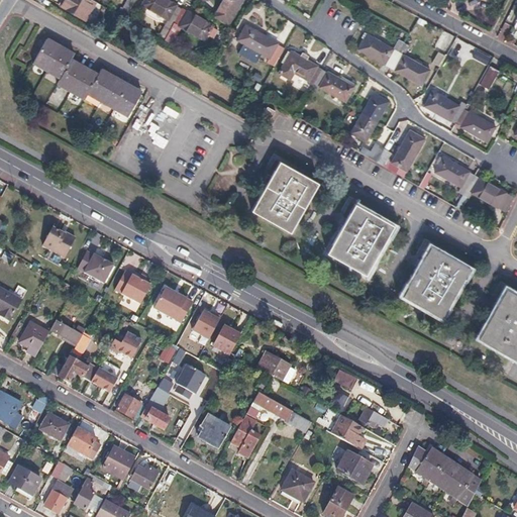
[(65,0),(62,7),(84,20),(95,1),(92,0),(65,0)]
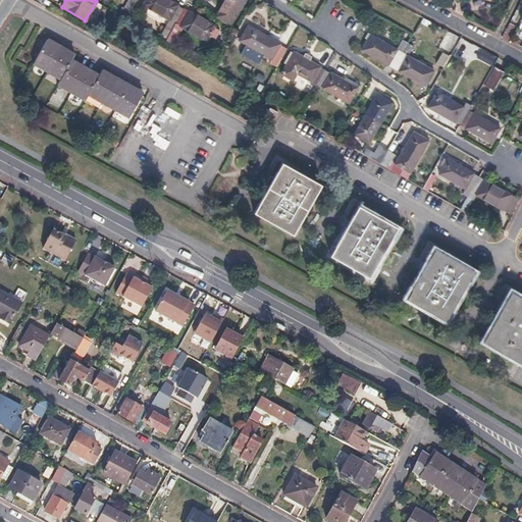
[(136,2),(133,0),(128,0),(120,15),(126,19),(136,2)]
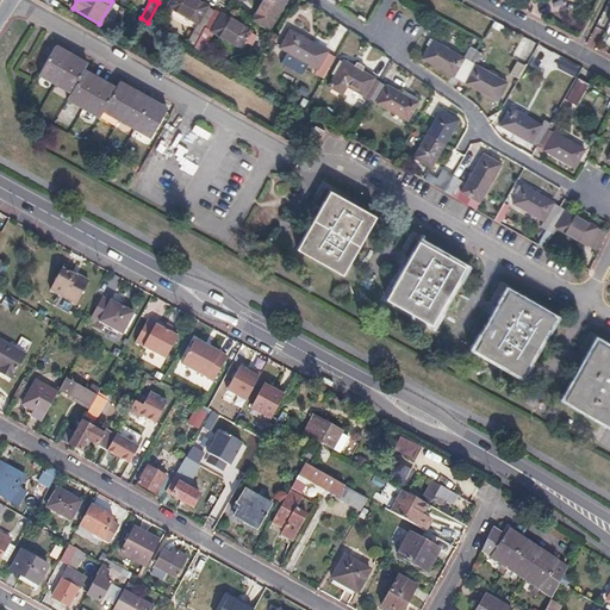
[(172,8),(172,7),(195,22),(198,24),(197,26),(204,30),(193,48),(198,51),(210,31),(215,33),(215,32),(238,45),(238,47),(241,49),(251,31),(248,29),(248,30),(224,17),(224,16),(221,13),(221,14),(215,11),(207,7),(209,6),(205,4),(205,5),(195,0),(170,0),(167,6),(172,8)]
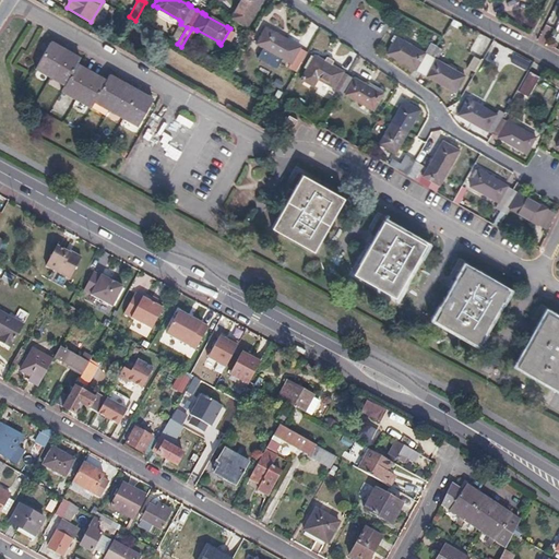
[(240,0),(237,7),(236,7),(229,18),(247,26),(253,16),(252,15),(261,0),(240,0)]
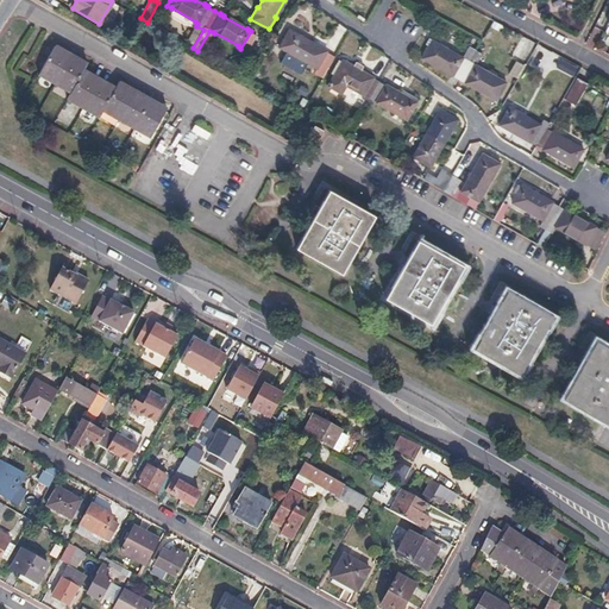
[(124,8),(113,2),(100,24),(111,30),(124,8)]
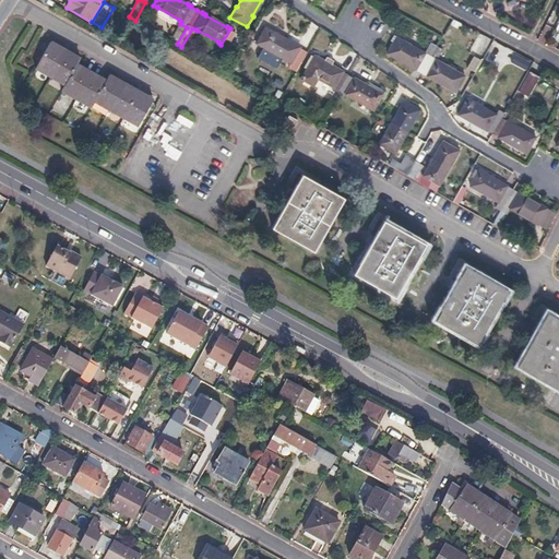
[(259,45),(259,44),(288,60),(287,61),(290,63),(292,62),(298,67),(306,52),(299,49),(300,47),(297,46),(296,46),(268,30),(265,27),(256,43),(259,45)]
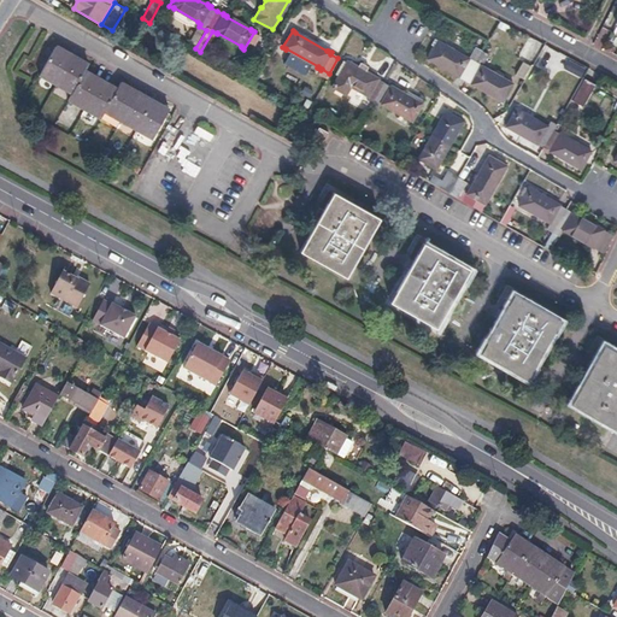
[(440,42),(436,41),(427,59),(429,60),(430,59),(456,75),(458,77),(458,76),(465,81),(471,83),(471,84),(475,87),(475,86),(499,99),(499,100),(501,101),(512,83),(509,82),(509,83),(485,69),(485,68),(482,66),(488,56),(482,51),(476,48),(472,56),(470,54),(468,59),(465,57),(465,58),(439,43),(440,42)]
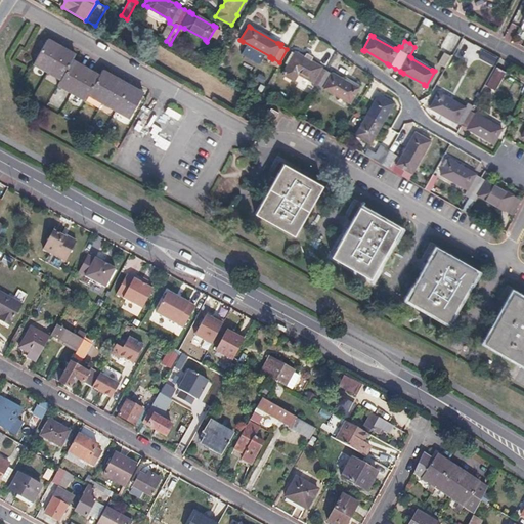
[(46,72),(59,80),(56,86),(72,94),(84,101),(88,96),(100,103),(114,112),(128,120),(142,94),(128,87),(115,79),(102,72),(99,77),(86,70),(71,61),(75,55),(60,47),(47,40),(33,64),(46,72)]
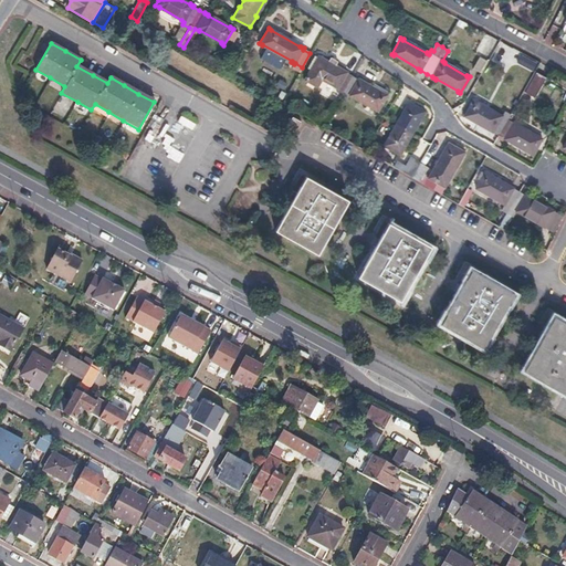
[(312,74),(313,73),(335,86),(334,86),(337,88),(338,87),(344,91),(349,94),(349,95),(352,96),(353,96),(375,108),(375,109),(378,112),(387,95),(384,93),(384,94),(360,81),(362,81),(358,79),(358,80),(353,76),(346,73),(347,72),(344,71),(343,71),(321,59),(322,58),(318,56),(308,72),(312,74)]
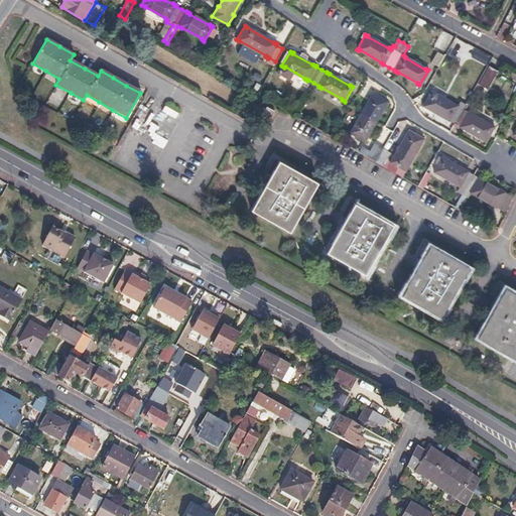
[(494,72),(488,69),(483,77),(490,80),(494,72)]
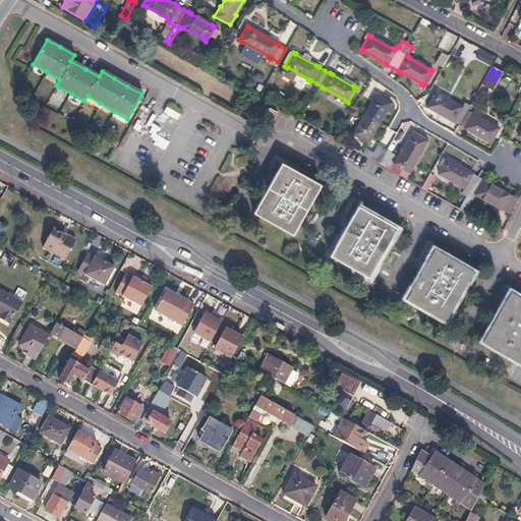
[(495,80),(487,77),(482,88),(488,91),(495,80)]
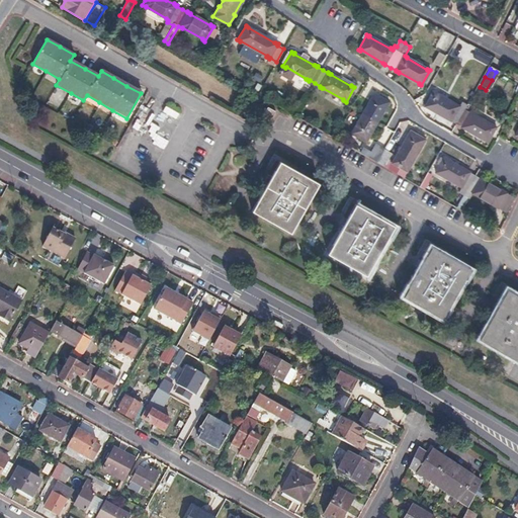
[(451,120),(456,123),(461,126),(461,127),(464,130),(465,128),(486,140),(485,141),(488,143),(497,127),(494,125),(493,126),(472,115),(473,114),(470,112),(469,113),(464,110),(466,107),(461,104),(459,106),(456,104),(455,105),(435,93),(436,92),(433,91),(424,106),(427,107),(428,107),(448,118),(447,119),(451,121),(451,120)]
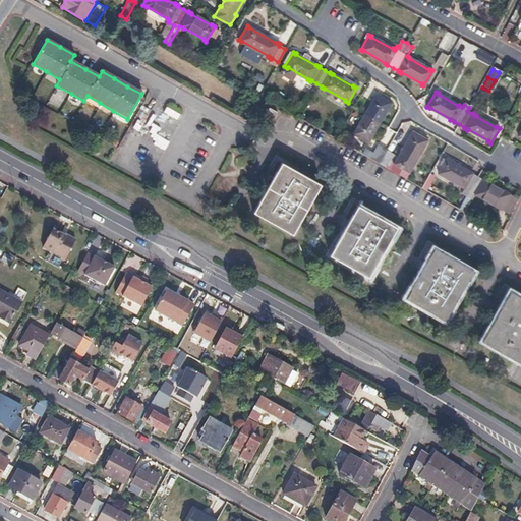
[(374,96),(375,97),(365,114),(355,131),(354,131),(353,133),(368,142),(369,140),(368,139),(380,122),(390,105),(392,103),(375,94),(374,96)]
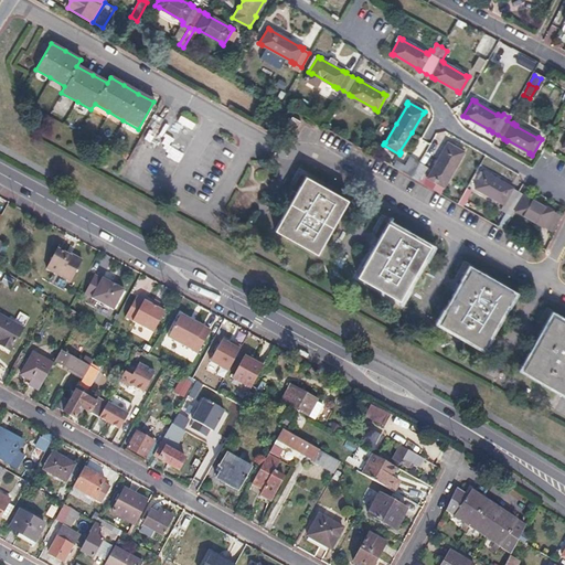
[(301,121),(292,117),(287,127),(296,131),(301,121)]
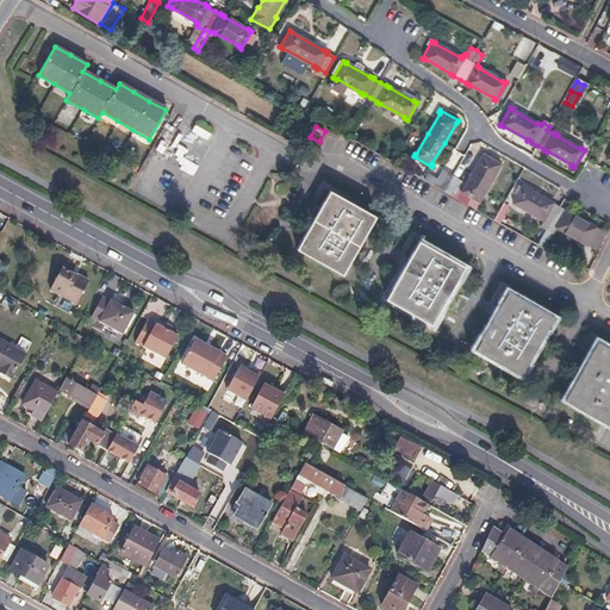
[(481,157),(483,159),(465,190),(464,188),(461,192),(462,192),(459,200),(474,209),(479,201),(480,203),(481,199),(480,198),(498,167),(499,168),(502,165),(484,154),(481,157)]
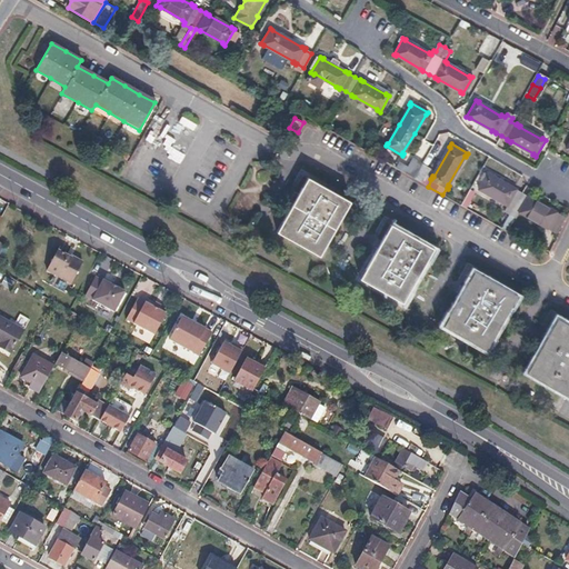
[(382,152),(371,146),(368,152),(379,159),(382,152)]
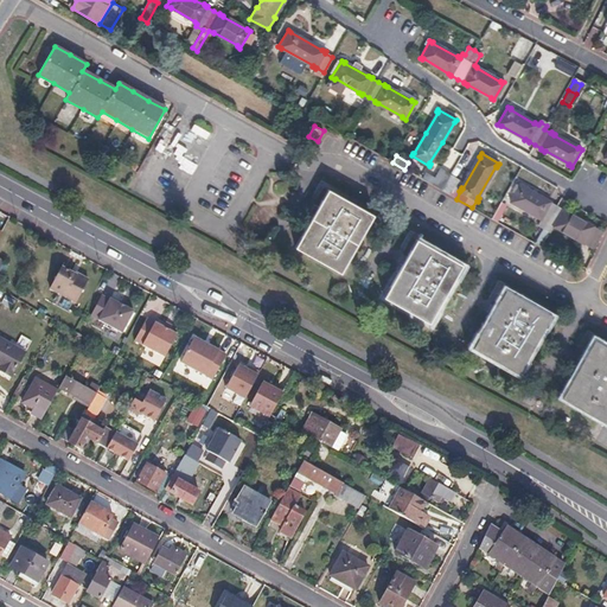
[(440,167),(430,180),(448,193),(458,179),(440,167)]
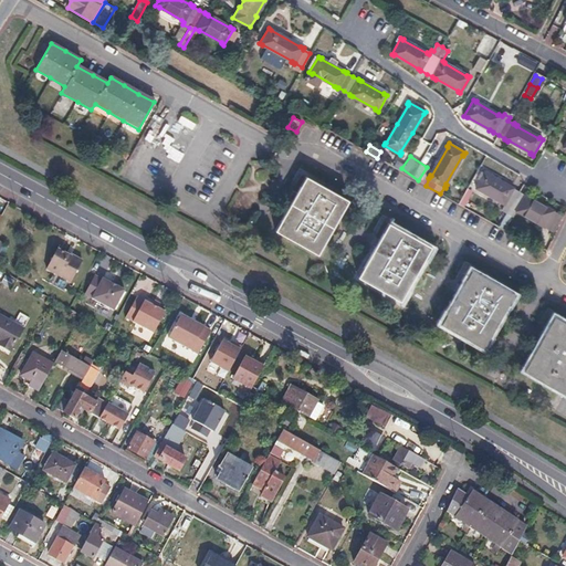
[(478,190),(479,189),(501,202),(501,203),(503,205),(504,203),(510,207),(506,215),(512,218),(515,211),(519,213),(520,212),(541,224),(541,226),(544,228),(554,211),(549,209),(549,210),(528,198),(528,197),(525,195),(524,196),(519,192),(512,189),(513,188),(511,186),(510,187),(486,175),(488,174),(485,171),(475,189),(478,190)]
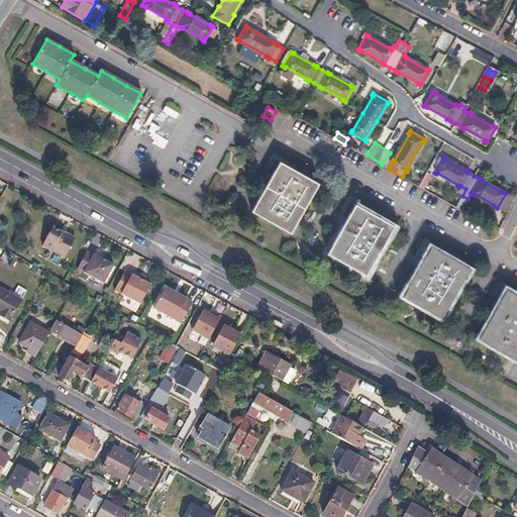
[(272,175),(267,184),(251,210),(291,232),(317,184),(279,162),(272,175)]
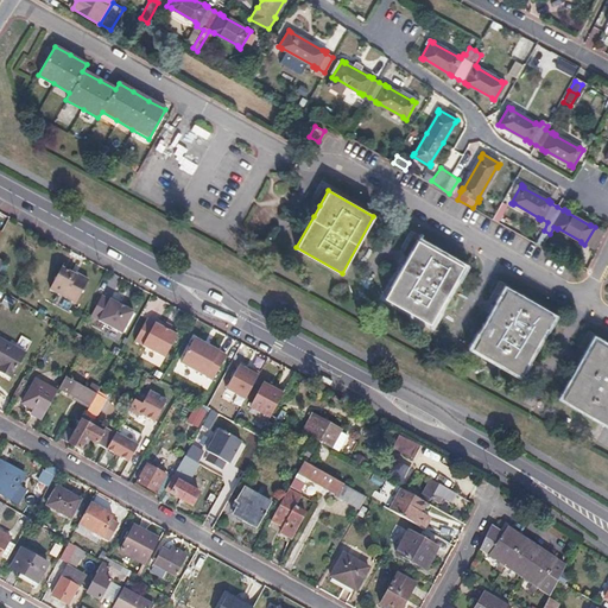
[(407,255),(403,265),(384,298),(429,323),(461,265),(417,240),(407,255)]
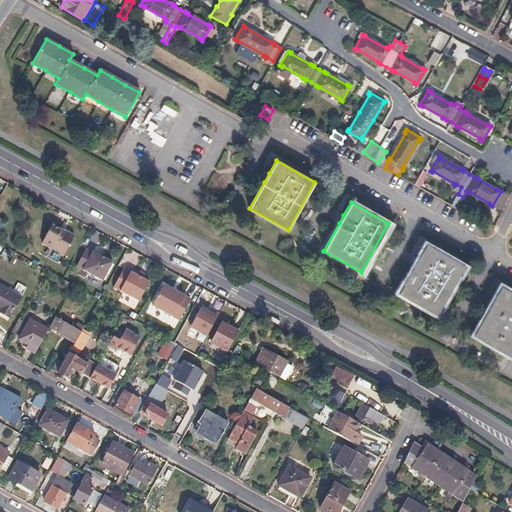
[(50,225),(49,228),(71,240),(73,237),(63,231),(62,232),(50,225)]
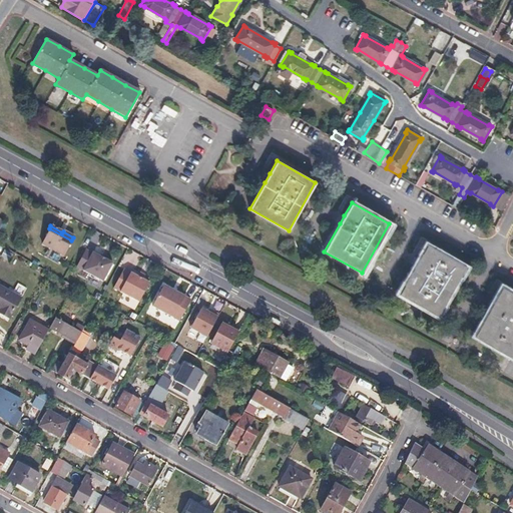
[(49,228),(40,242),(62,255),(71,240),(49,228)]
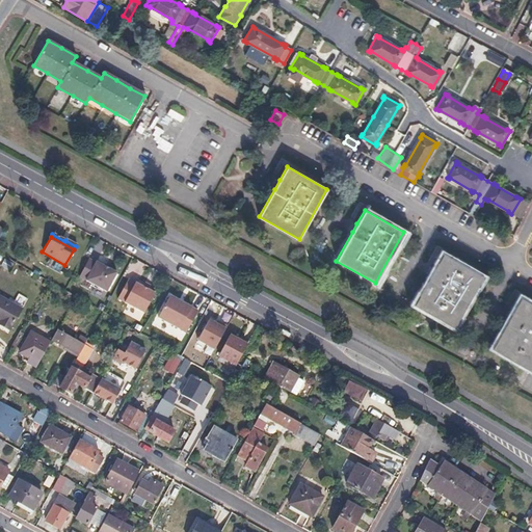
[(434,267),(430,275),(414,304),(453,327),(481,275),(442,254),(434,267)]
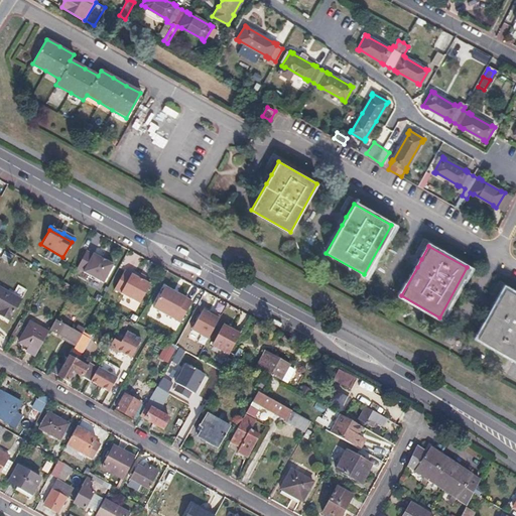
[(112,264),(92,253),(92,255),(85,251),(76,267),(102,281),(112,264)]
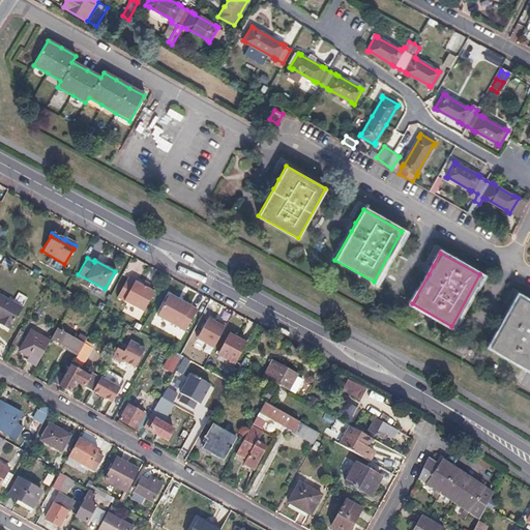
[(105,289),(78,274),(78,275),(105,291),(105,289)]
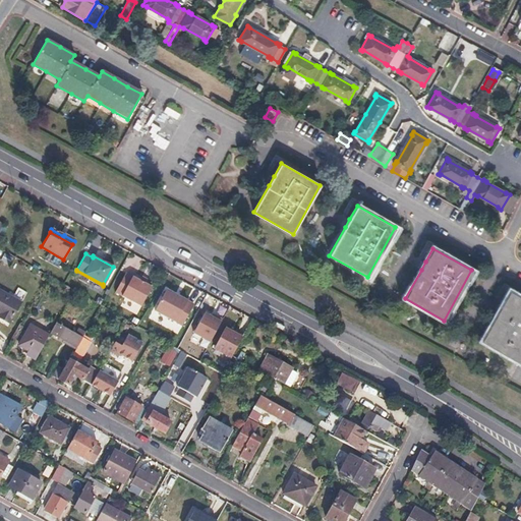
[(150,288),(124,274),(114,291),(140,305),(150,288)]
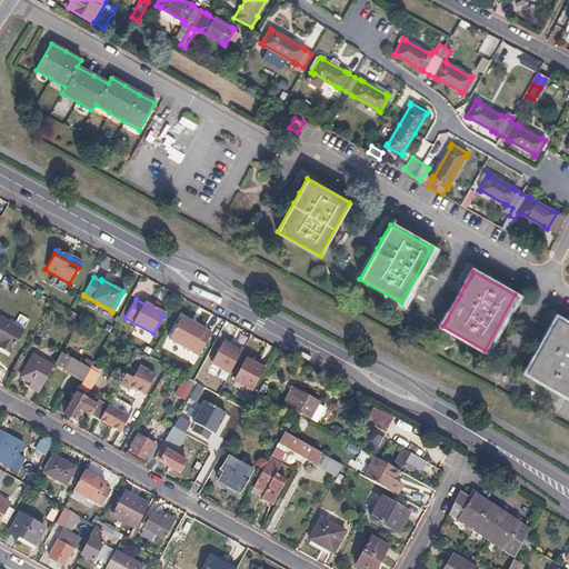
[(210,333),(180,317),(177,322),(207,339),(210,333)]
